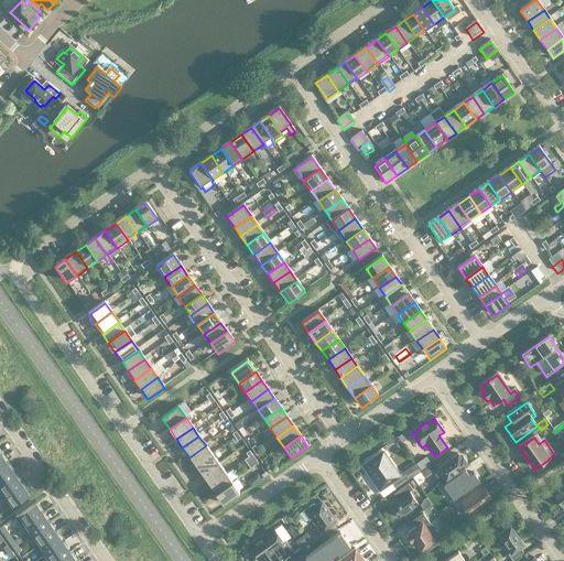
[(213,455),(206,445),(190,457),(196,467),(213,455)]
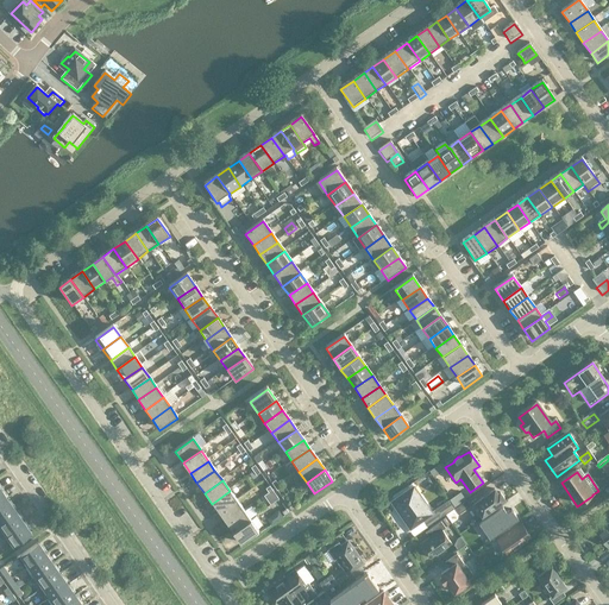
[(394,503),(393,505),(393,508),(394,510),(396,511),(403,522),(406,520),(409,524),(407,525),(410,531),(422,523),(427,530),(454,511),(449,502),(431,515),(414,490),(399,500),(395,500),(394,503)]
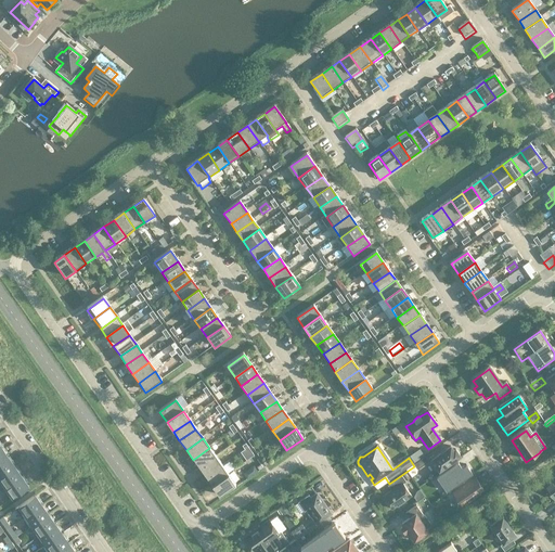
[(216,458),(209,448),(193,460),(199,470),(216,458)]
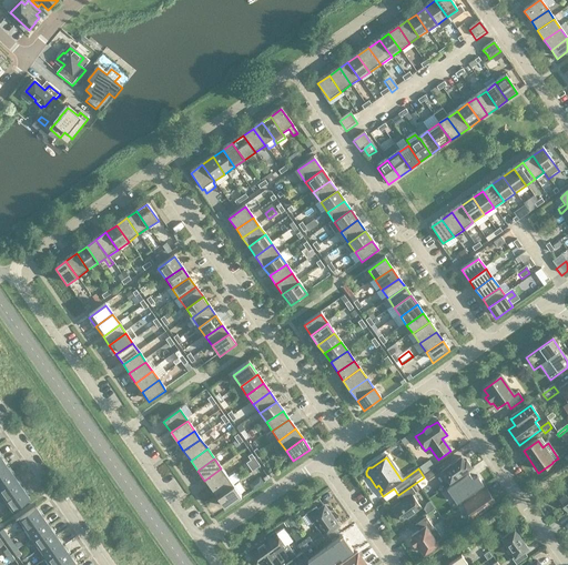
[(470,468),(466,463),(465,464),(462,460),(442,473),(444,476),(443,477),(446,482),(448,481),(449,484),(470,468)]
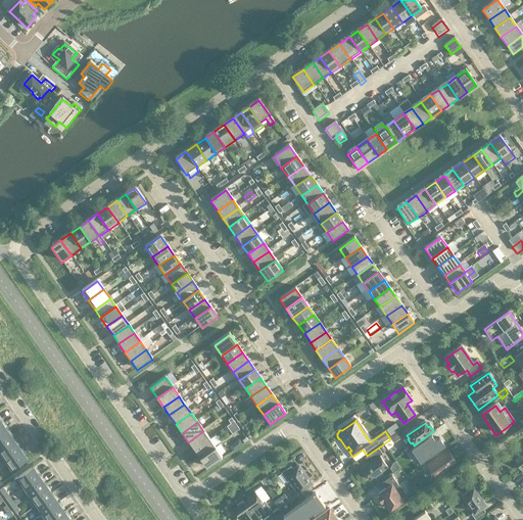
[(240,431),(235,424),(231,426),(227,429),(232,437),(240,431)]
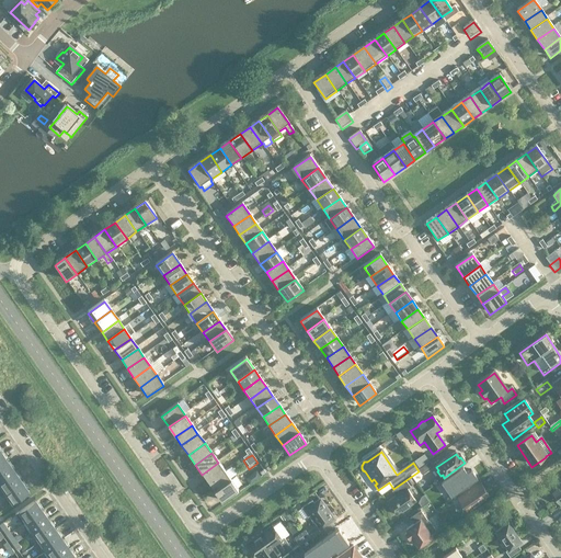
[(424,456),(413,464),(419,470),(430,464),(424,456)]
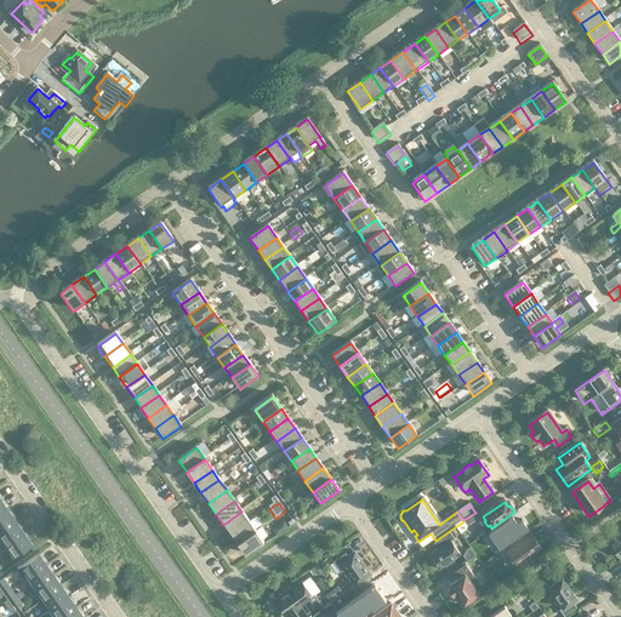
[(249,523),(241,512),(223,525),(231,535),(249,523)]
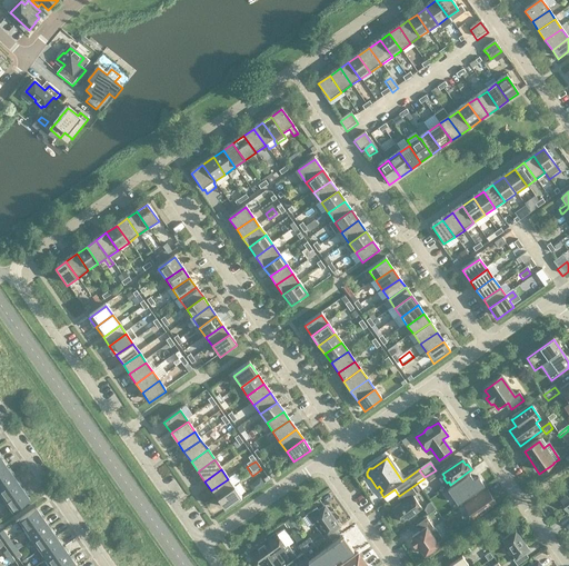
[(436,470),(425,478),(429,484),(439,476),(436,470)]
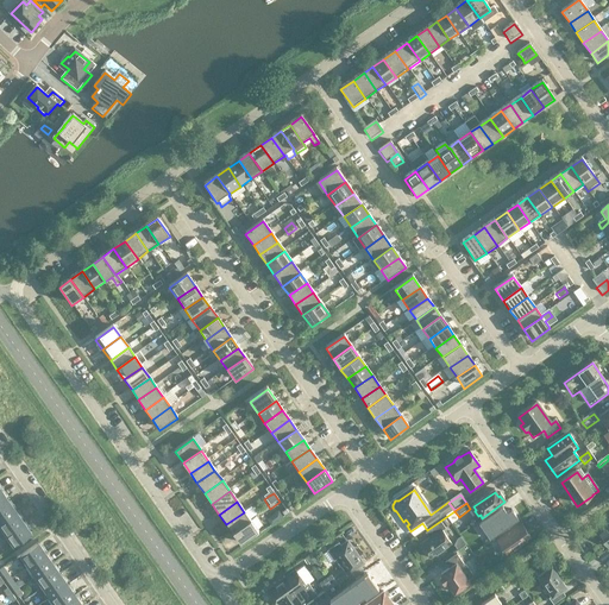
[(0,525),(17,515),(10,504),(0,510),(0,525)]
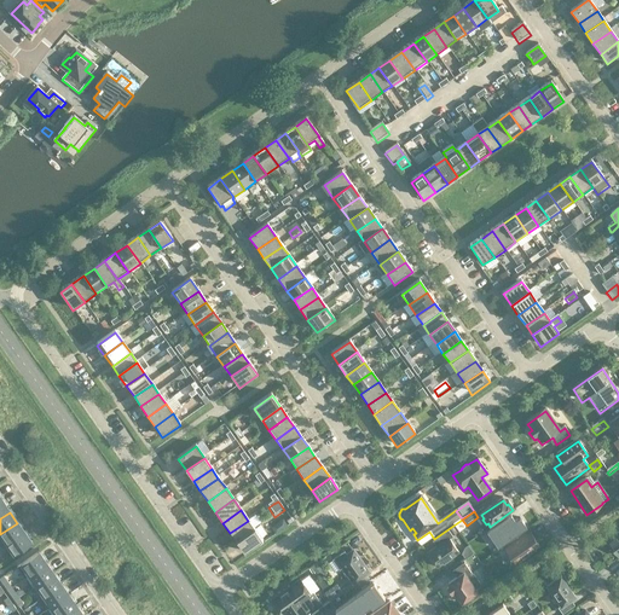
[(498,550),(527,531),(520,521),(515,524),(512,518),(487,535),(498,550)]
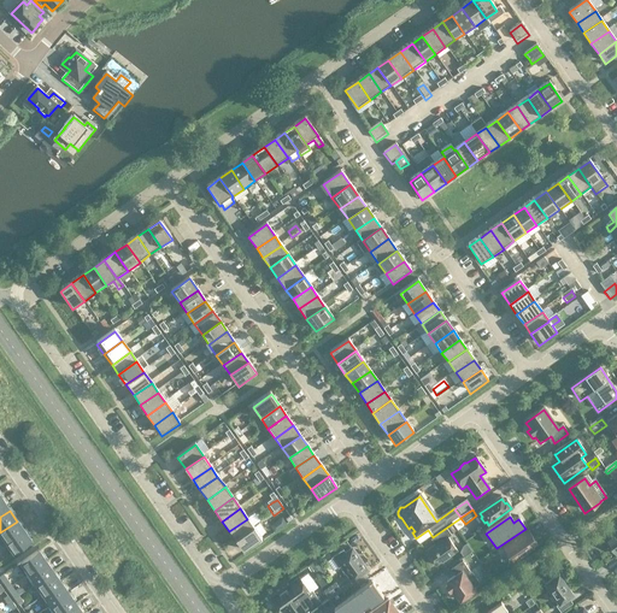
[(254,529),(247,519),(229,531),(236,541),(254,529)]
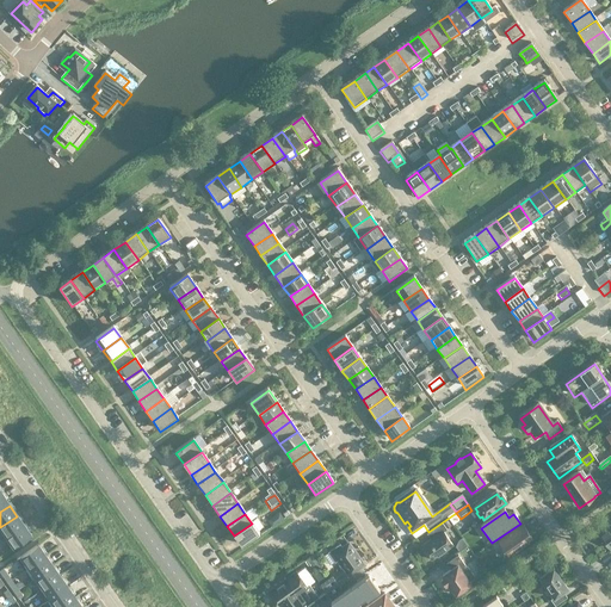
[(272,530),(284,522),(281,515),(269,525),(272,530)]
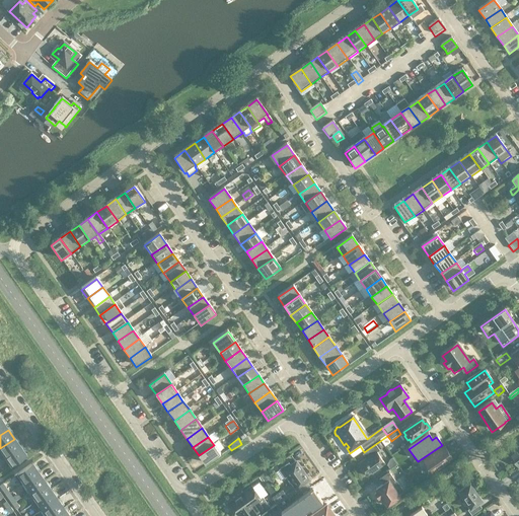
[(20,447),(14,439),(0,448),(0,450),(5,458),(20,447)]
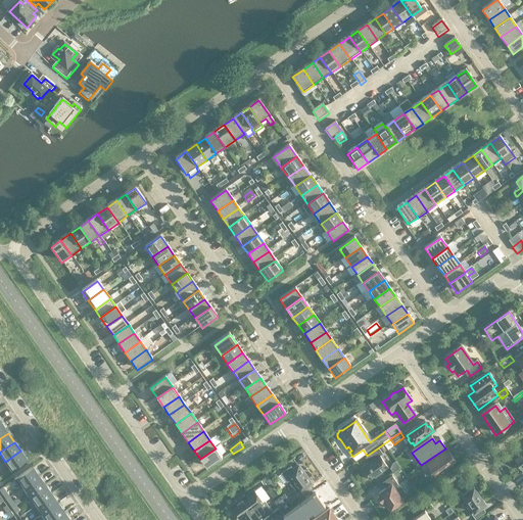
[(217,450),(216,448),(200,459),(206,469),(222,458),(221,457),(225,454),(220,446),(217,450)]
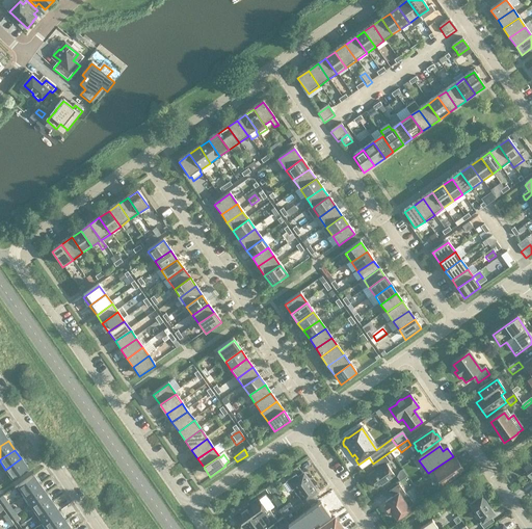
[(28,469),(21,458),(5,470),(12,479),(28,469)]
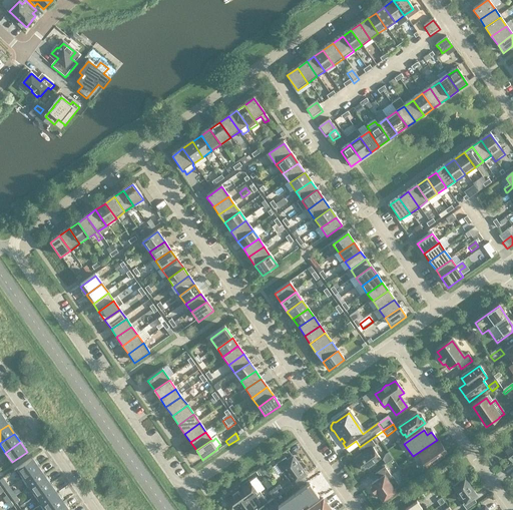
[(372,442),(362,449),(365,453),(354,461),(362,473),(380,460),(373,449),(376,447),(372,442)]
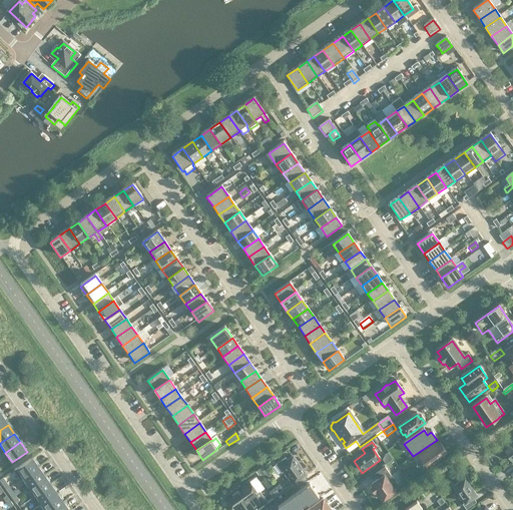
[(439,443),(418,458),(427,471),(448,456),(439,443)]
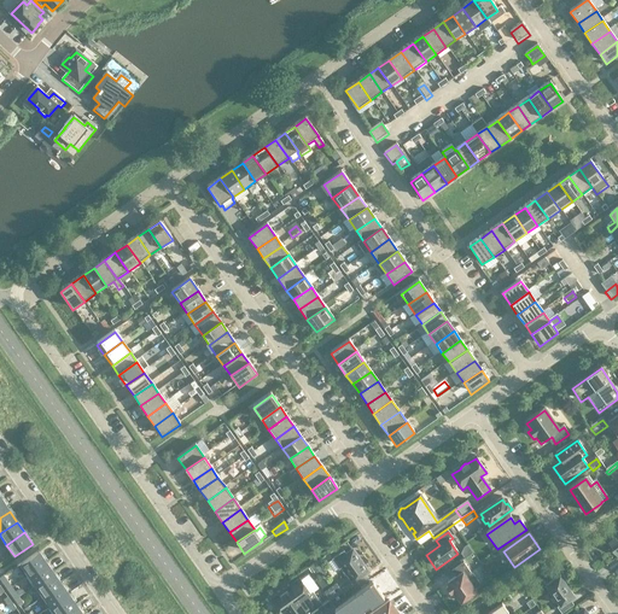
[(617,557),(617,556),(617,536),(607,544),(617,557)]
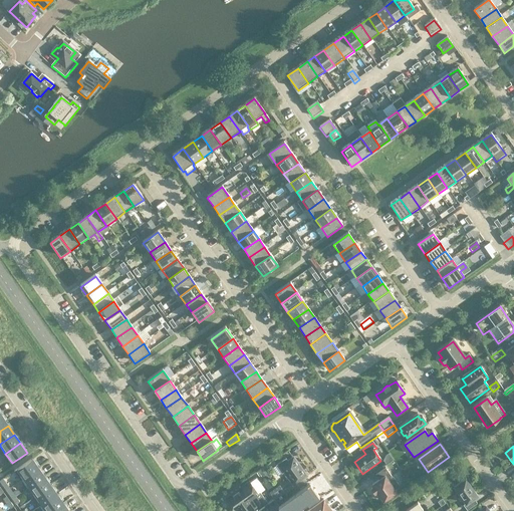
[(286,461),(272,470),(278,478),(284,474),(294,487),(307,478),(294,459),(288,463),(286,461)]
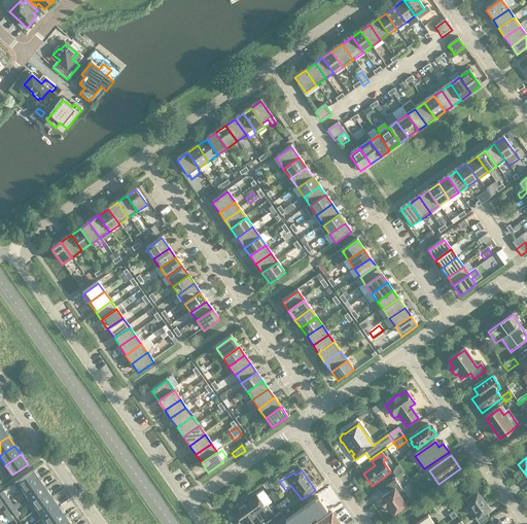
[(40,482),(33,472),(32,473),(33,473),(18,483),(25,492),(40,482)]
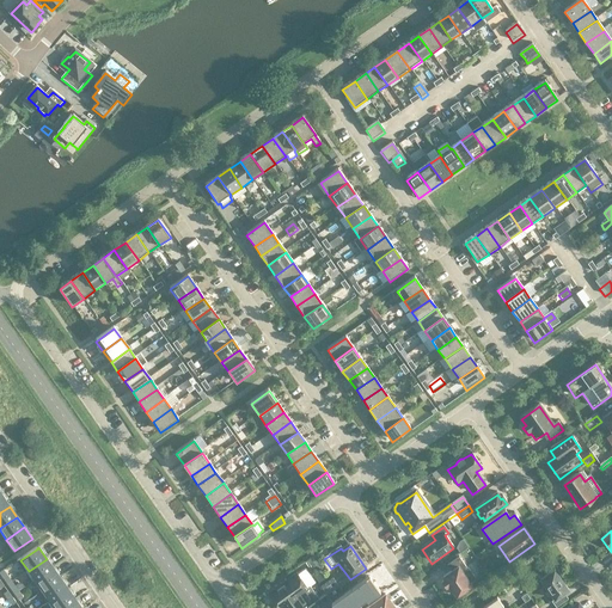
[(54,570),(47,559),(29,571),(26,572),(34,584),(36,583),(36,582),(54,570)]
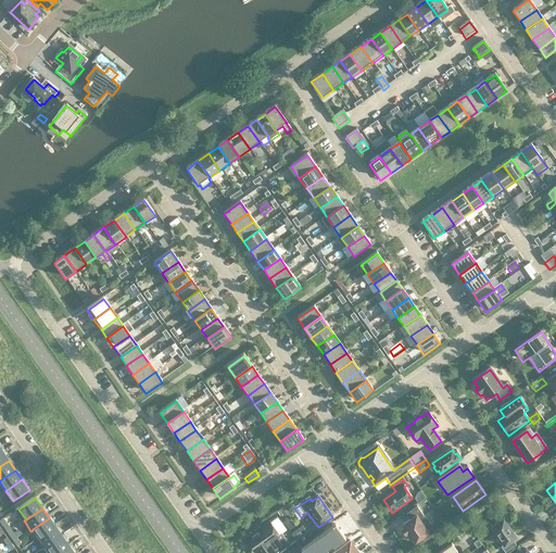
[(406,516),(409,520),(411,522),(403,527),(415,544),(429,535),(427,531),(431,528),(425,519),(417,508),(406,516)]
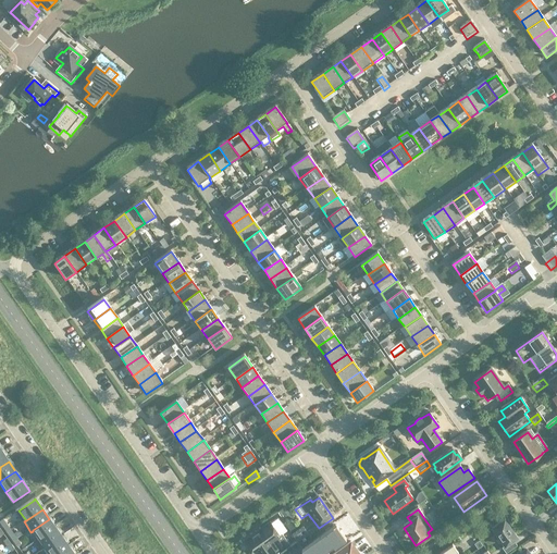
[(56,528),(49,519),(33,530),(33,531),(39,540),(56,528)]
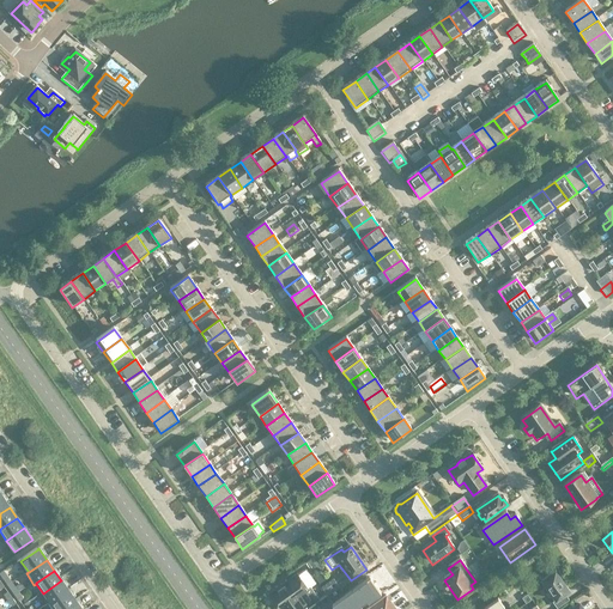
[(562,582),(556,572),(541,582),(556,603),(553,604),(556,608),(560,608),(569,602),(565,597),(570,594),(564,584),(562,582)]
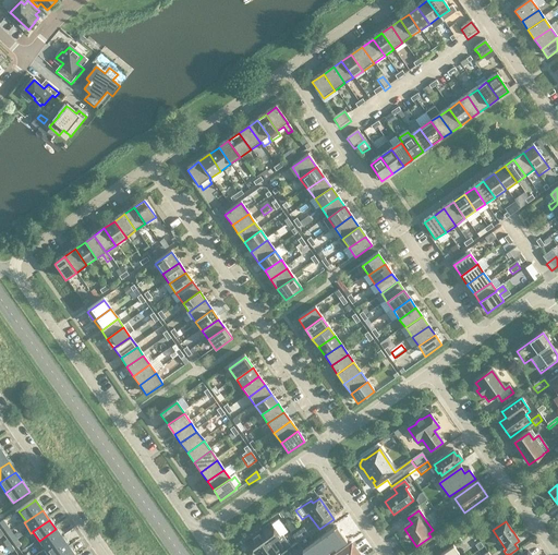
[(271,526),(245,544),(252,554),(294,554),(302,550),(298,544),(291,549),(283,538),(288,534),(279,522),(271,527),(271,526)]
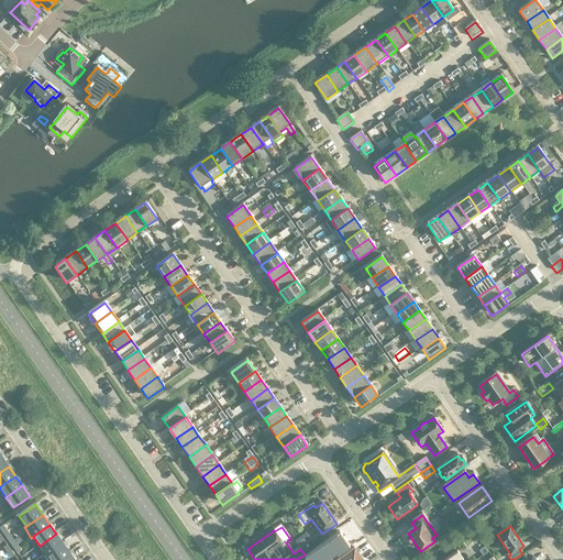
[(63,544),(56,534),(40,546),(37,547),(45,557),(63,544)]
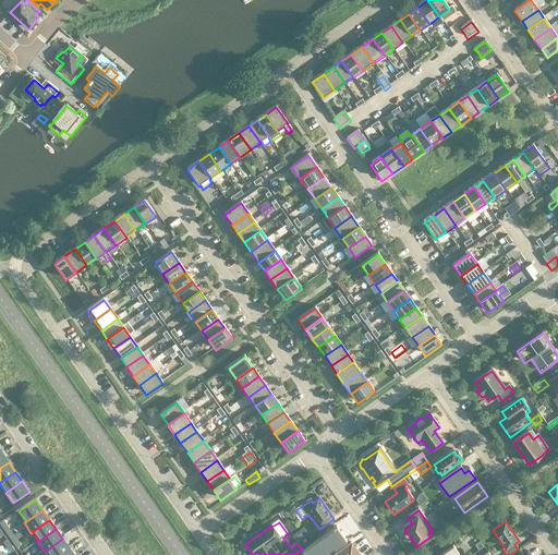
[(336,529),(302,553),(303,554),(328,554),(327,552),(334,547),(336,551),(347,542),(341,533),(340,534),(336,529)]
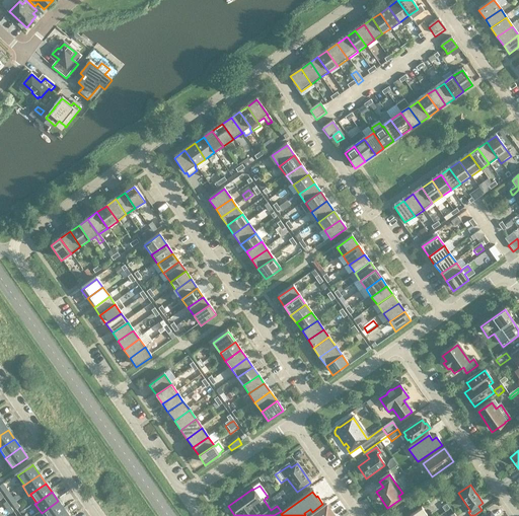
[(281,511),(291,504),(283,493),(275,498),(273,500),(281,511)]
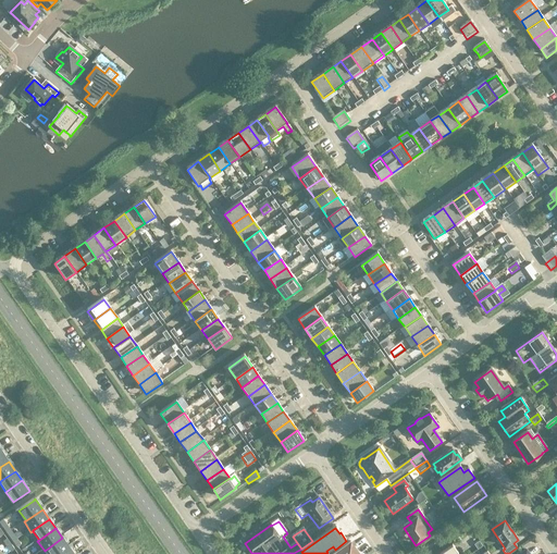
[(61,553),(70,548),(62,538),(45,551),(46,553),(61,553)]
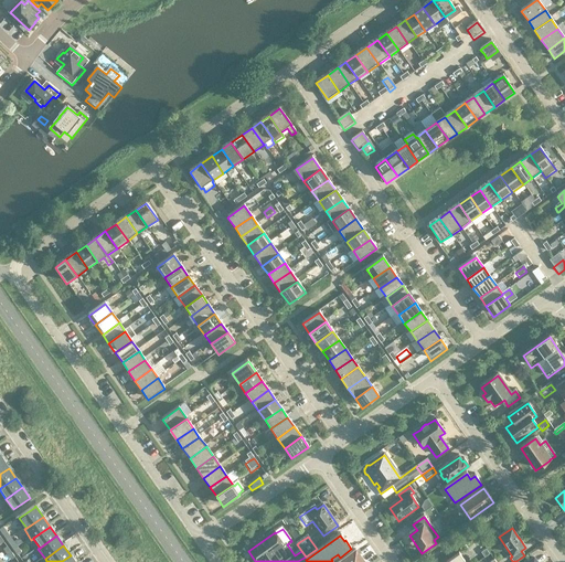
[(490,555),(487,551),(481,554),(484,560),(490,555)]
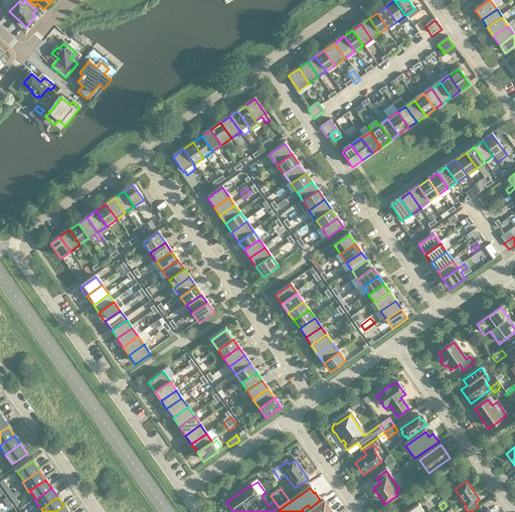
[(320,505),(320,506),(311,511),(331,511),(324,503),(321,505),(320,505)]
